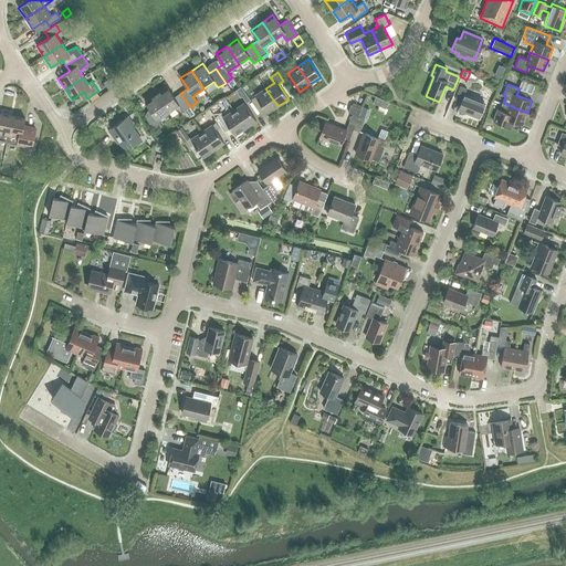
[(464,95),(467,88),(460,86),(456,100),(461,102),(459,109),(479,117),(484,103),(464,95)]
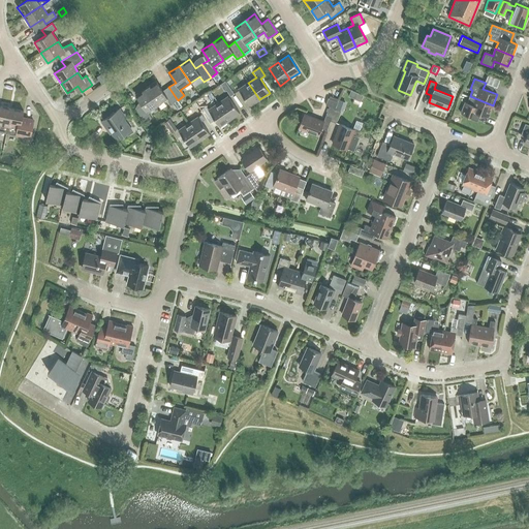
[(178,100),(168,87),(162,91),(156,82),(146,89),(157,105),(166,99),(170,104),(178,100)]
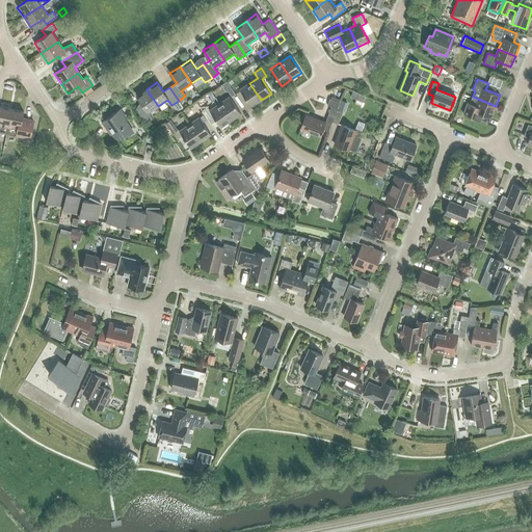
[(249,83),(239,89),(251,107),(261,100),(249,83)]
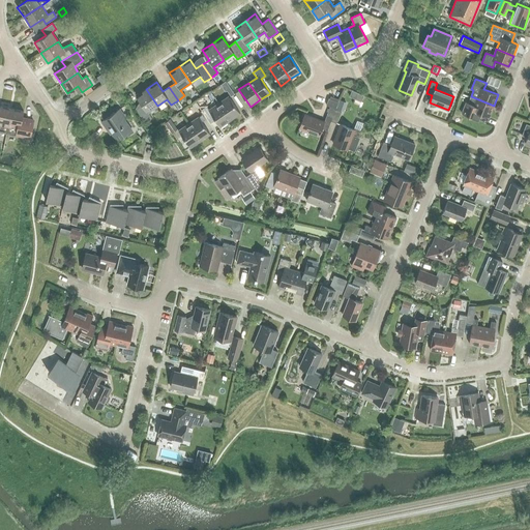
[(148,113),(157,106),(146,89),(136,95),(143,106),(136,110),(145,123),(151,118),(148,113)]
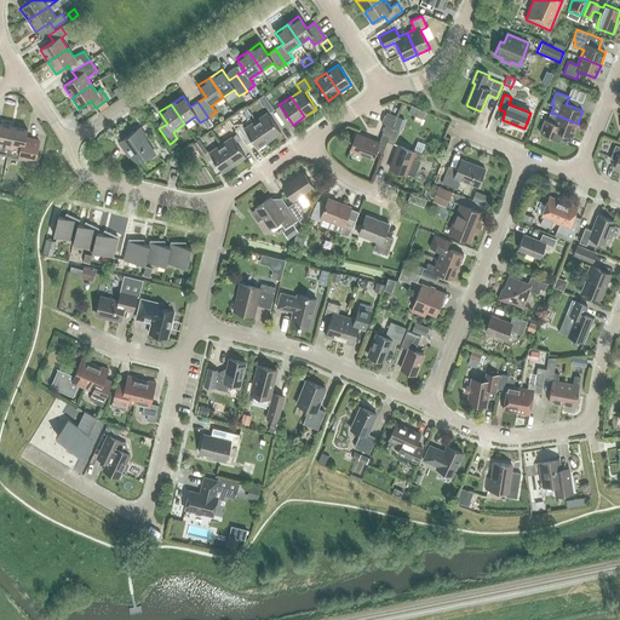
[(408,113),(415,116),(418,108),(412,105),(408,113)]
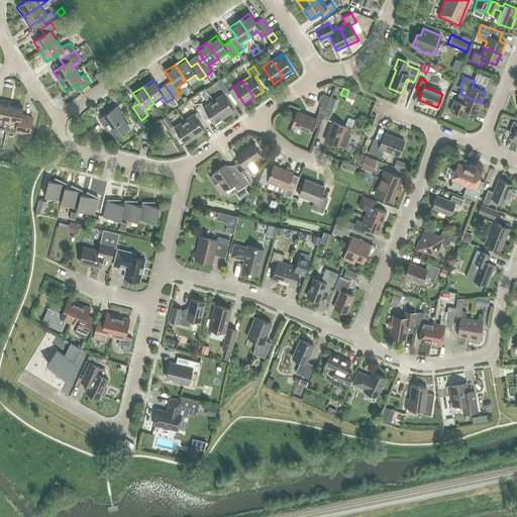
[(191,99),(195,106),(203,101),(198,94),(191,99)]
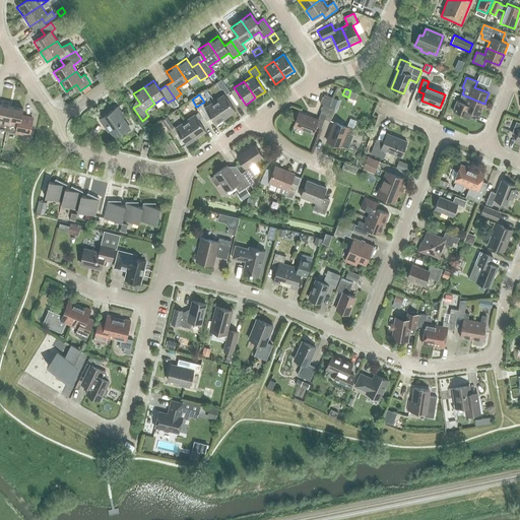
[(214,102),(225,118),(236,112),(224,94),(214,102)]
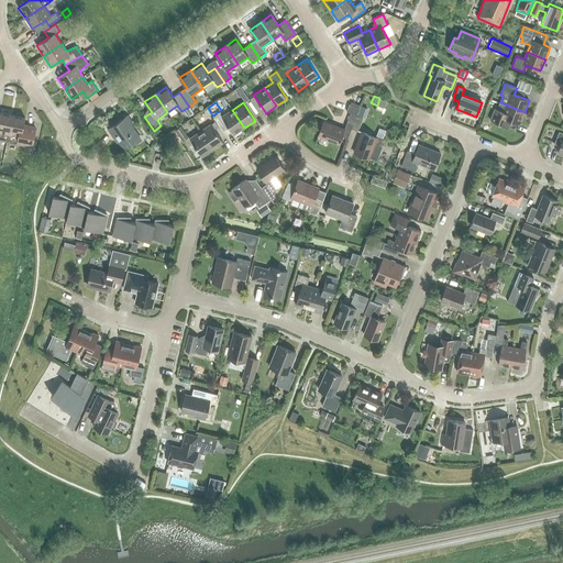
[(519,124),(525,112),(500,102),(497,110),(495,109),(490,120),(507,127),(510,121),(519,124)]
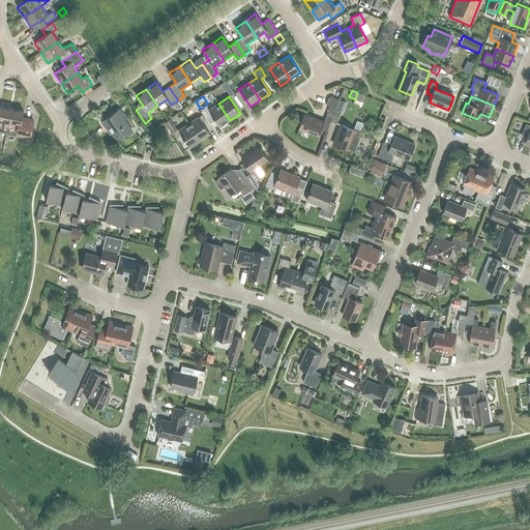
[(335,109),(339,102),(328,98),(326,106),(330,107),(324,122),(304,115),(299,128),(319,136),(322,128),(327,130),(331,121),(335,109)]
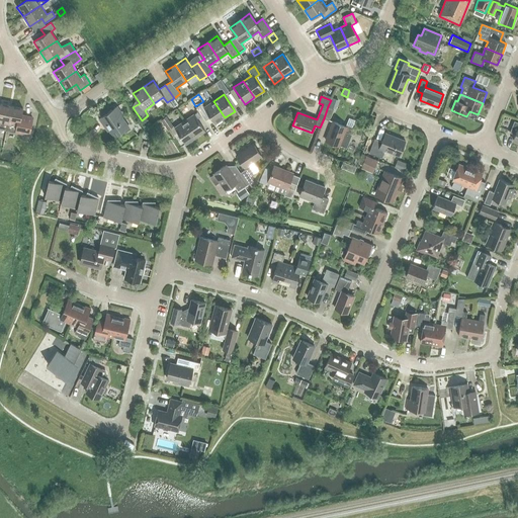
[(216,124),(225,117),(213,101),(203,107),(216,124)]
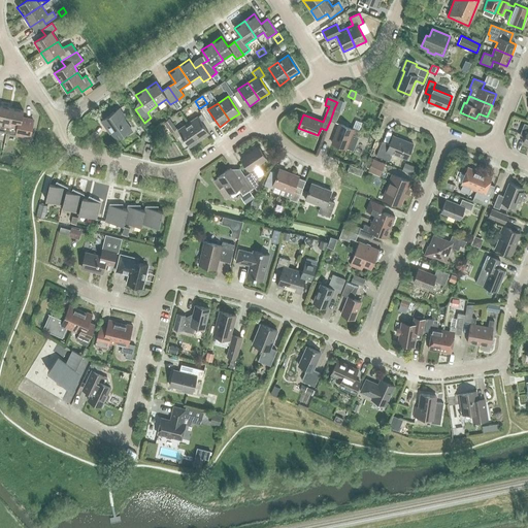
[(0,131),(6,133),(11,108),(0,105),(0,131)]
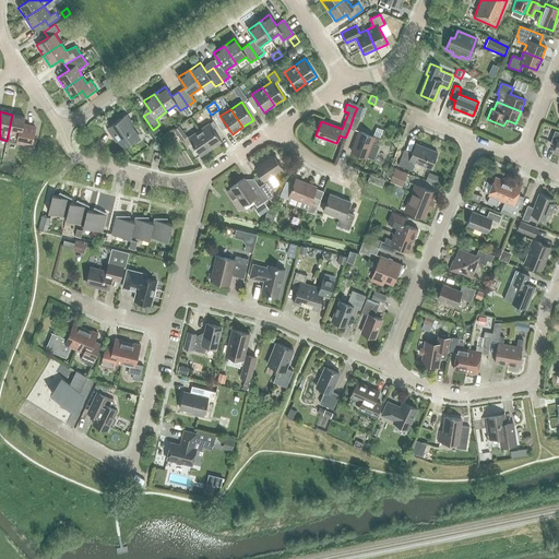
[(23,126),(25,117),(12,115),(7,141),(32,145),(35,128),(23,126)]
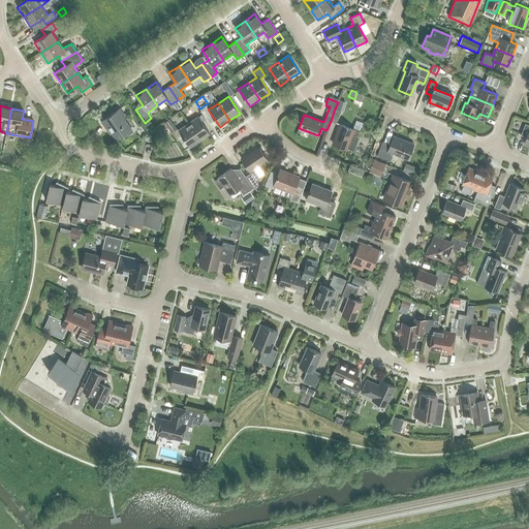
[(122,117),(124,116),(119,109),(101,121),(107,130),(110,129),(117,139),(122,136),(123,137),(131,129),(122,117)]
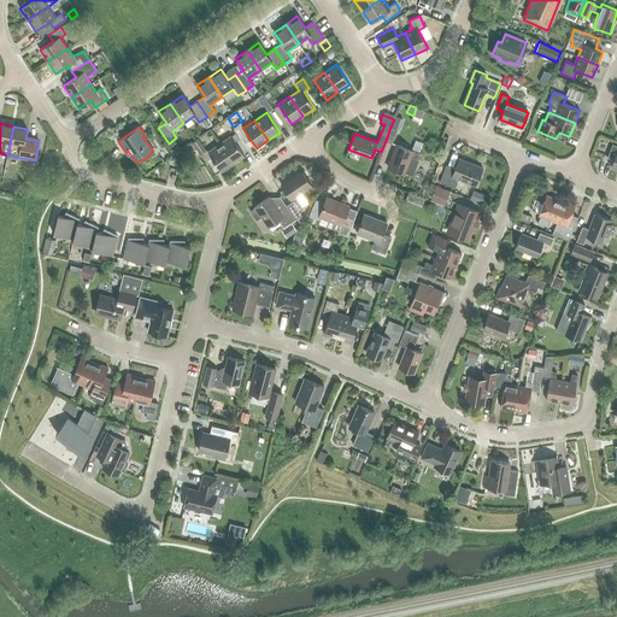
[(391,127),(386,141),(392,144),(398,129),(391,127)]
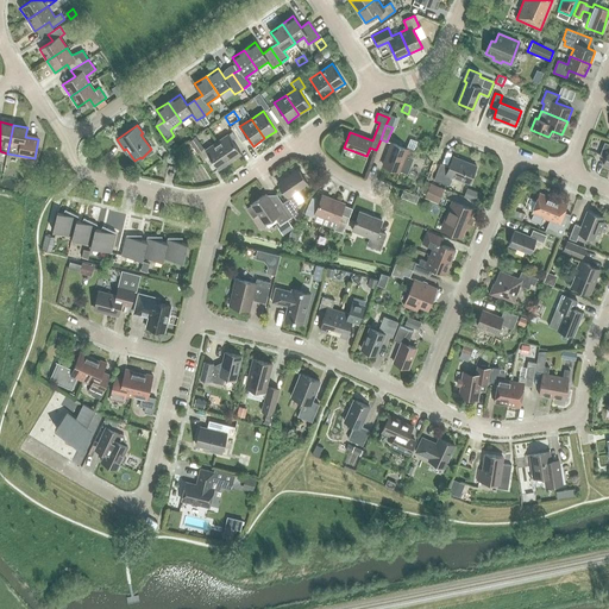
[(230,162),(242,154),(227,135),(217,143),(230,162)]
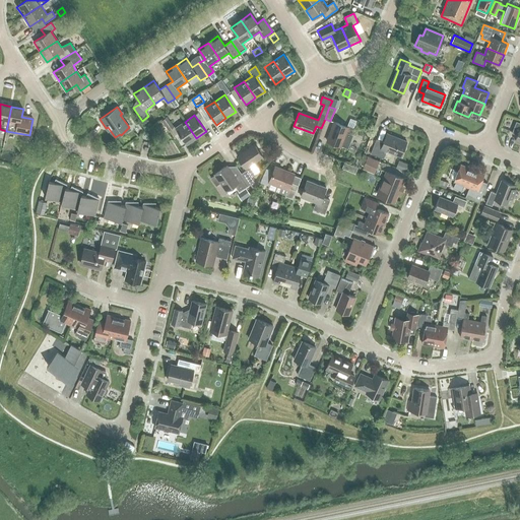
[(174,127),(166,116),(160,120),(168,131),(174,127)]
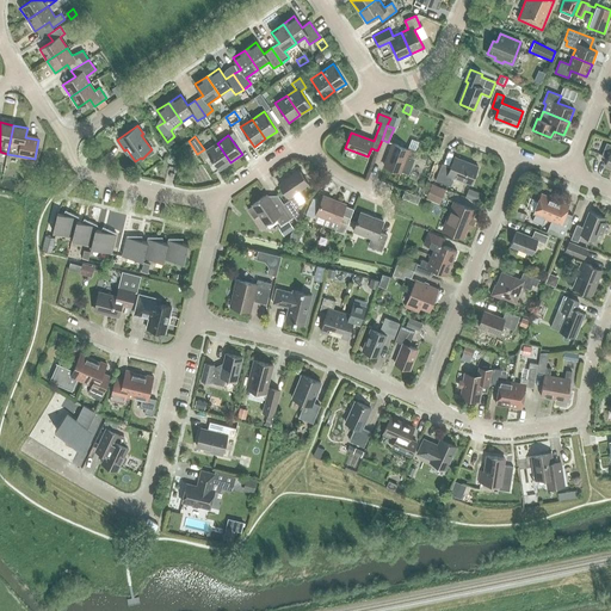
[(218,171),(230,162),(217,143),(205,150),(218,171)]
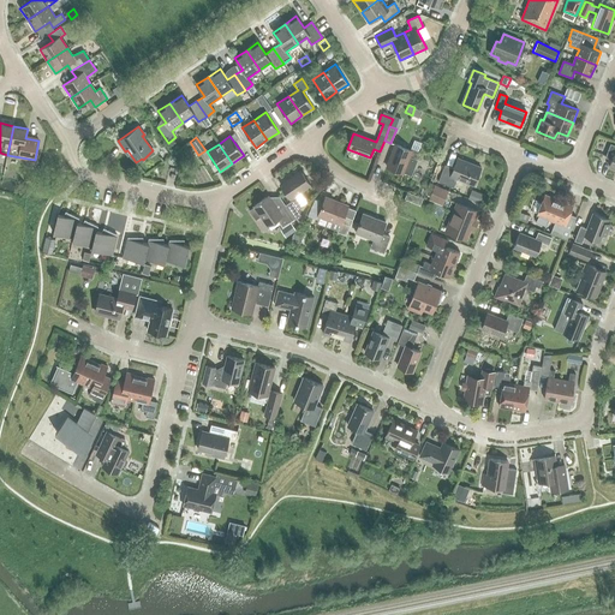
[(417,150),(411,148),(411,150),(395,144),(387,167),(402,173),(404,172),(411,174),(417,160),(413,159),(417,150)]
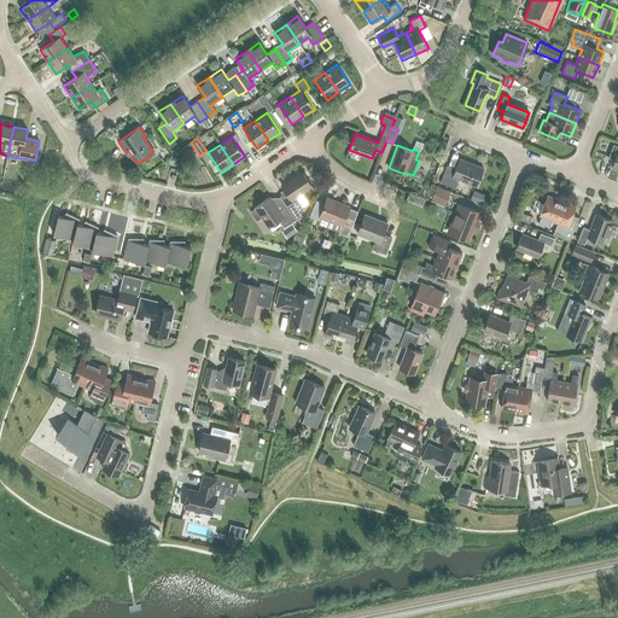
[(460,180),(477,186),(484,168),(460,158),(456,169),(447,165),(441,182),(456,188),(460,180)]
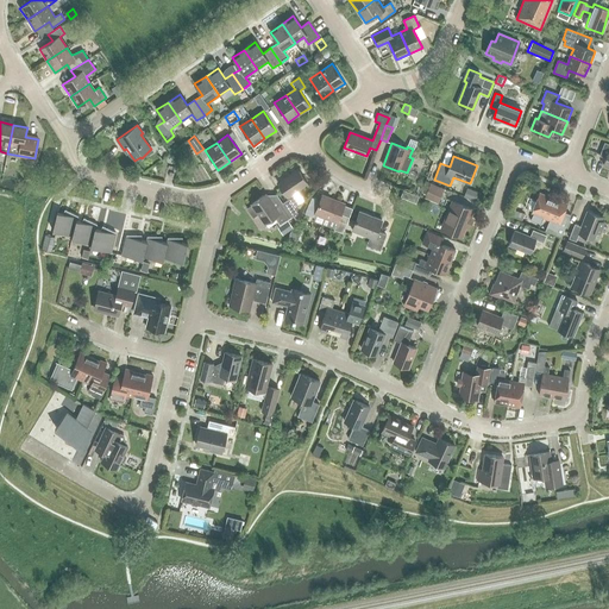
[(292,194),(307,183),(297,169),(277,183),(287,196),(288,200),(282,203),(292,218),(297,213),(294,208),(300,205),(292,194)]
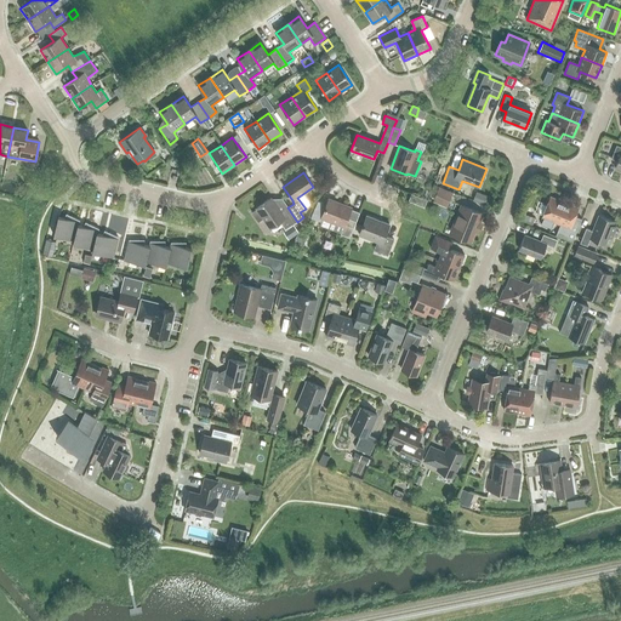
[(446,205),(451,193),(439,188),(434,200),(446,205)]
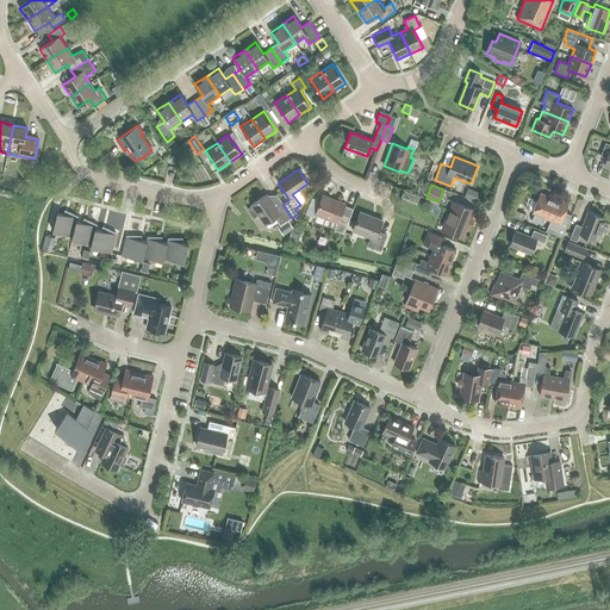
[(465,198),(478,203),(481,194),(468,188),(465,198)]
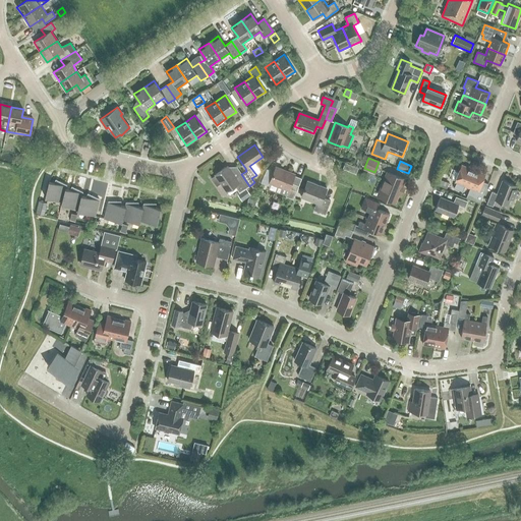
[(249,186),(241,174),(235,178),(227,166),(215,174),(216,175),(212,179),(217,186),(221,183),(226,191),(234,186),(239,193),(245,188),(249,186)]
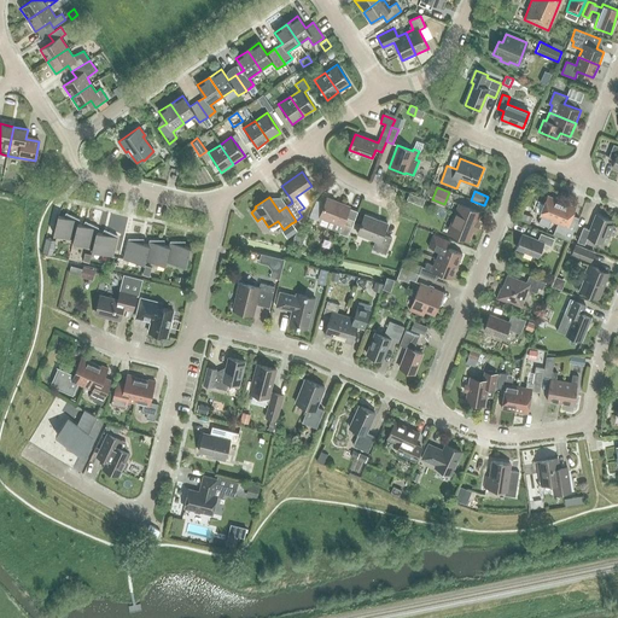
[(327,197),(320,217),(321,217),(342,226),(339,233),(348,237),(355,220),(357,211),(349,208),(350,207),(327,197)]
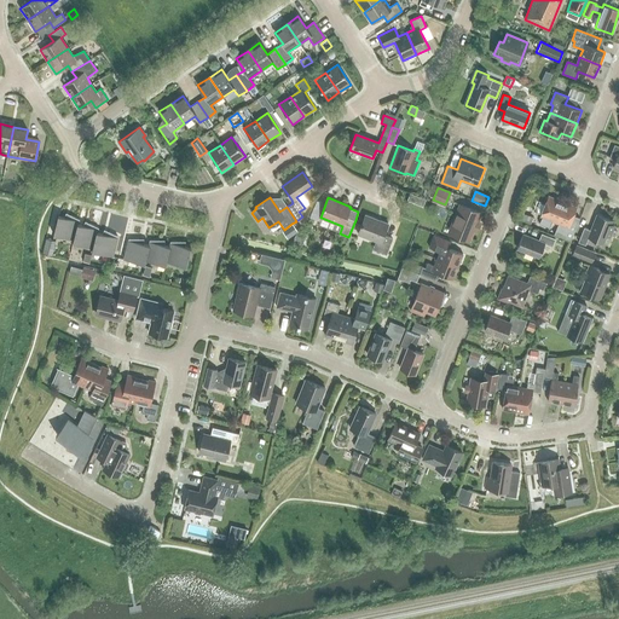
[(568,206),(570,204),(556,198),(556,200),(548,197),(541,217),(557,224),(554,235),(571,242),(580,219),(573,215),(576,208),(568,206)]
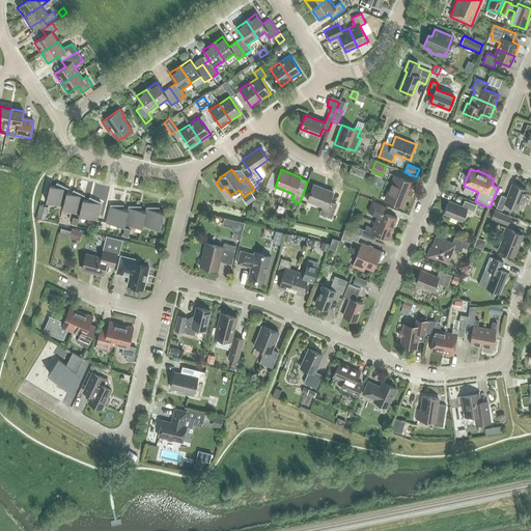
[(386,199),(401,206),(412,182),(395,175),(392,184),(390,185),(388,190),(389,191),(386,199)]
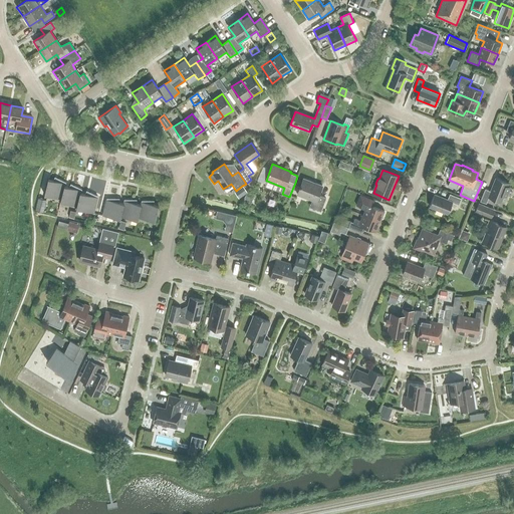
[(441,187),(443,180),(433,177),(431,183),(441,187)]
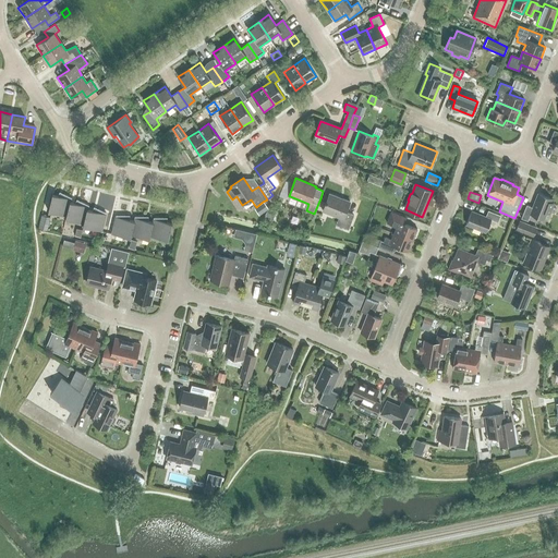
[(70,202),(70,203),(71,198),(64,194),(62,197),(52,195),(48,211),(67,216),(70,202)]
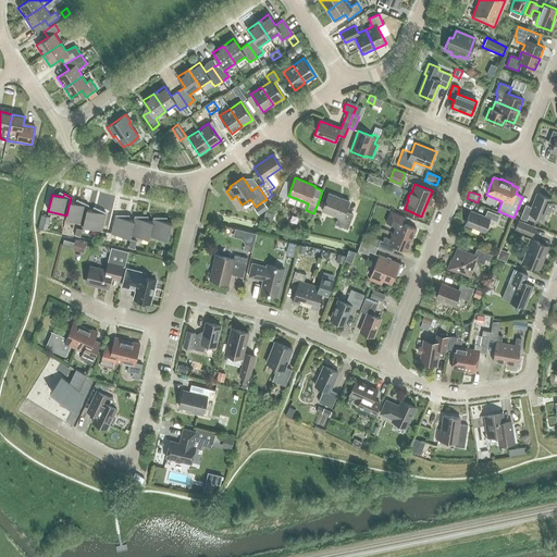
[(345,212),(349,201),(329,194),(322,211),(338,218),(336,224),(348,229),(354,215),(345,212)]
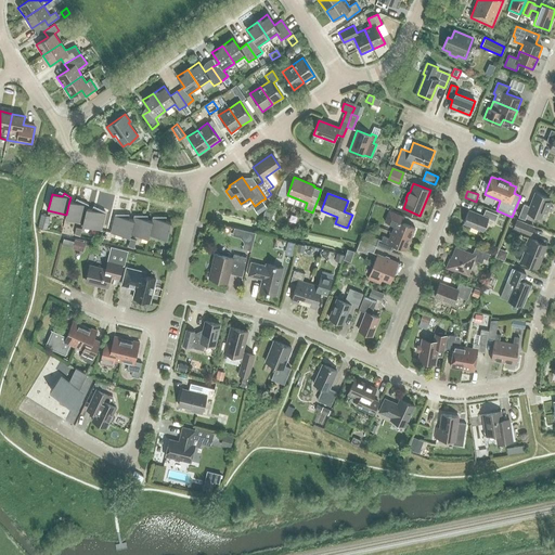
[(547,202),(549,198),(536,193),(530,206),(524,204),(518,217),(525,220),(528,213),(541,218),(543,211),(546,213),(550,203),(547,202)]
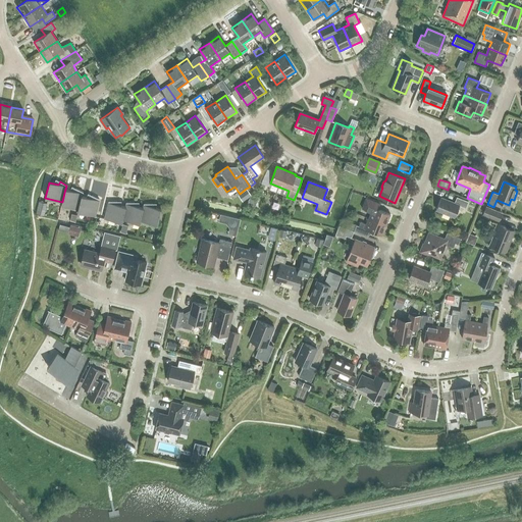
[(82,196),(83,192),(75,189),(74,192),(65,190),(65,189),(62,202),(61,205),(77,209),(82,196)]
